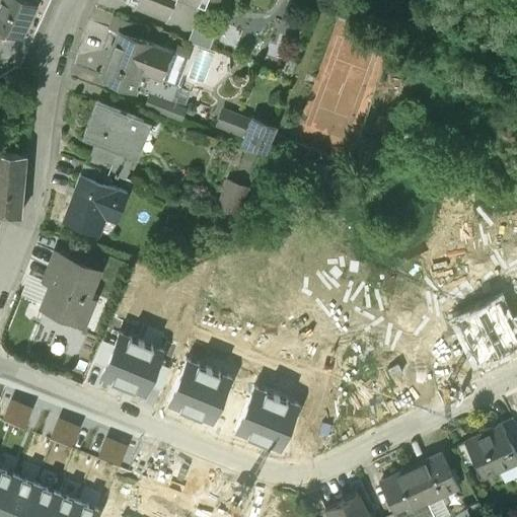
[(38,4),(26,0),(2,0),(0,5),(0,27),(23,38),(38,4)]
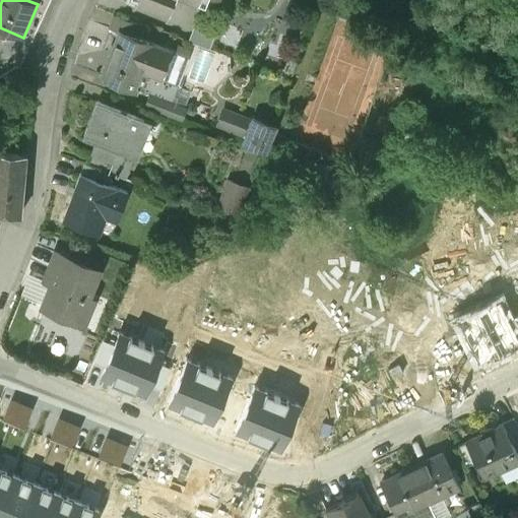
[(139,24),(116,16),(111,29),(120,34),(121,31),(134,37),(139,24)]
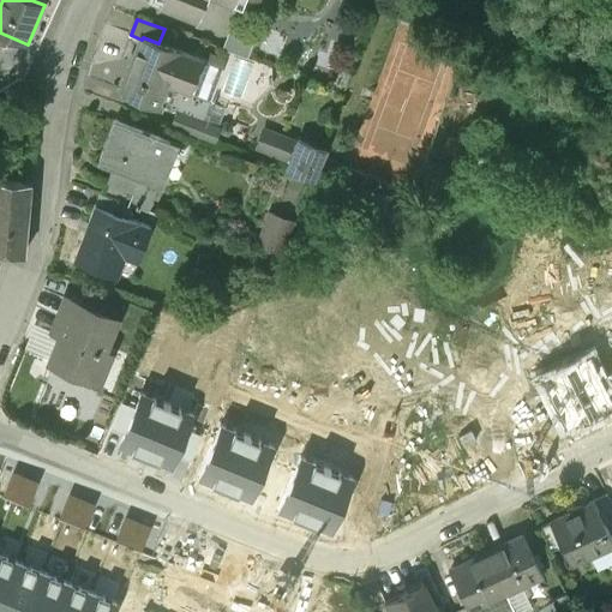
[(159,43),(143,37),(142,40),(123,93),(179,113),(203,123),(203,121),(226,60),(210,54),(208,61),(159,43)]
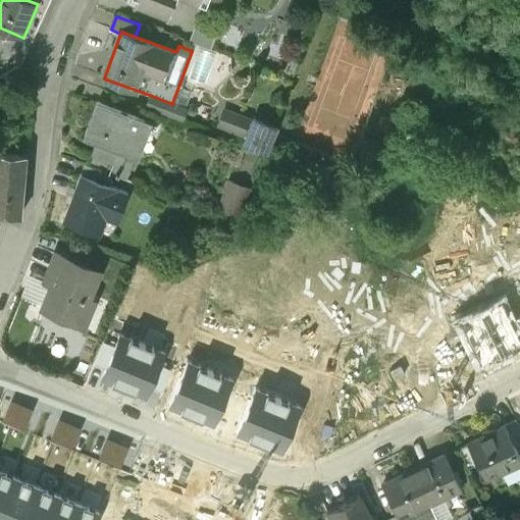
[(172,104),(152,96),(147,108),(180,120),(186,107),(172,103),(172,104)]
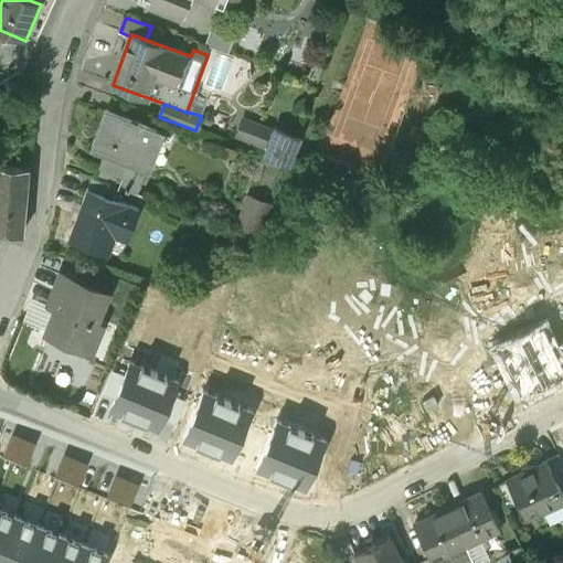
[(144,125),(107,112),(92,151),(112,159),(108,170),(125,177),(144,125)]
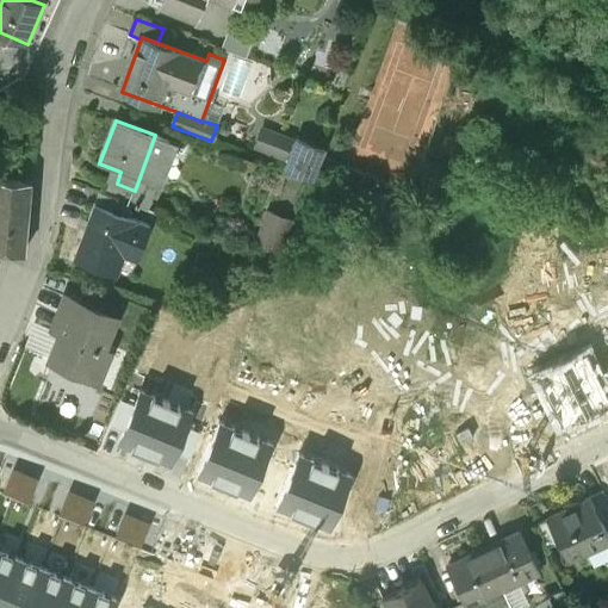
[(258,149),(292,160),(289,169),(321,179),(330,146),(265,125),(258,149)]
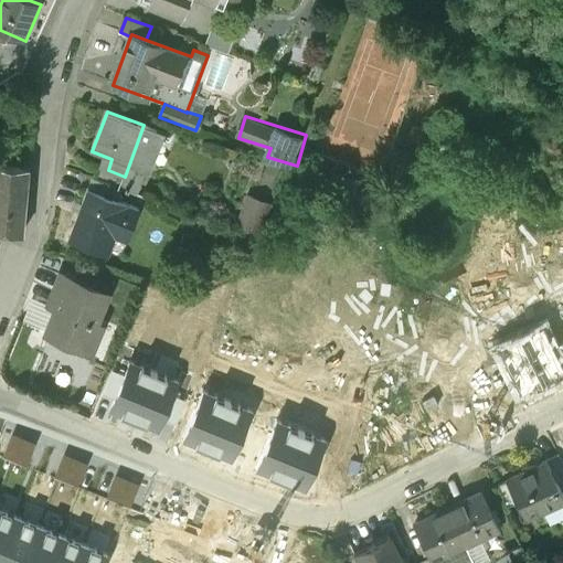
[(30,169),(0,166),(0,235),(23,237),(30,169)]
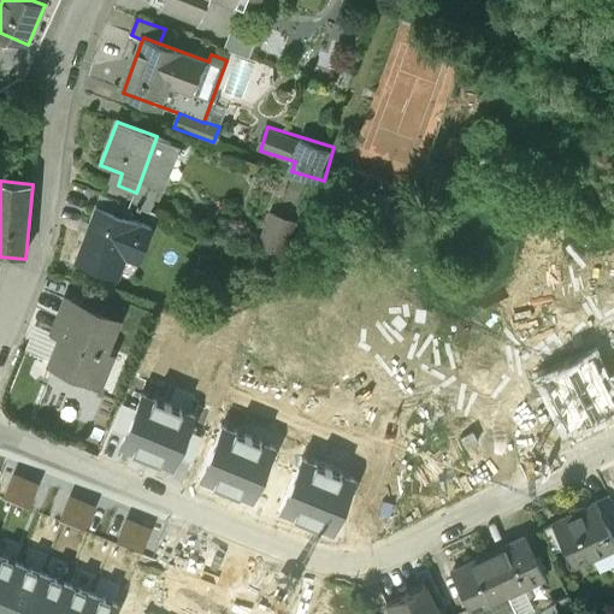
[(118,186),(108,182),(104,198),(130,207),(136,193),(118,186)]
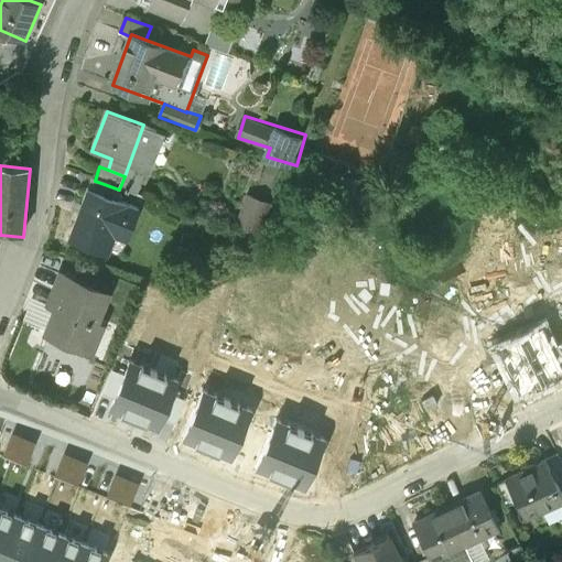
[(88,191),(68,241),(104,256),(114,230),(130,237),(140,212),(88,191)]
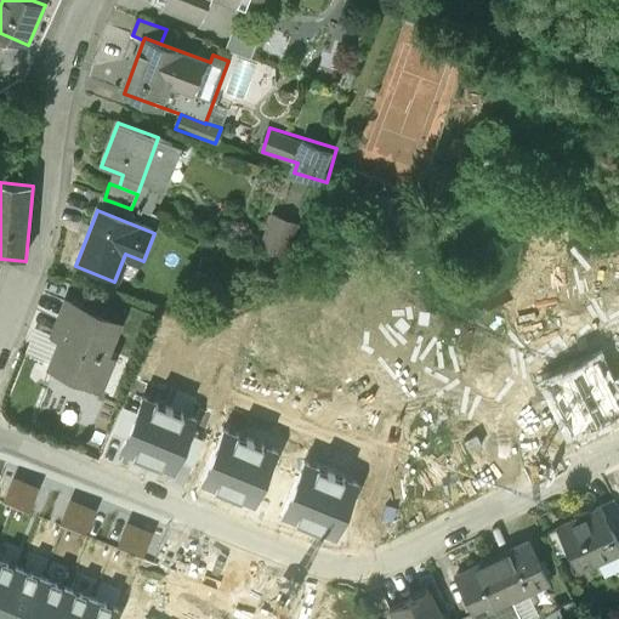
[(120,324),(69,304),(62,322),(69,324),(52,367),(75,376),(78,369),(100,378),(120,324)]
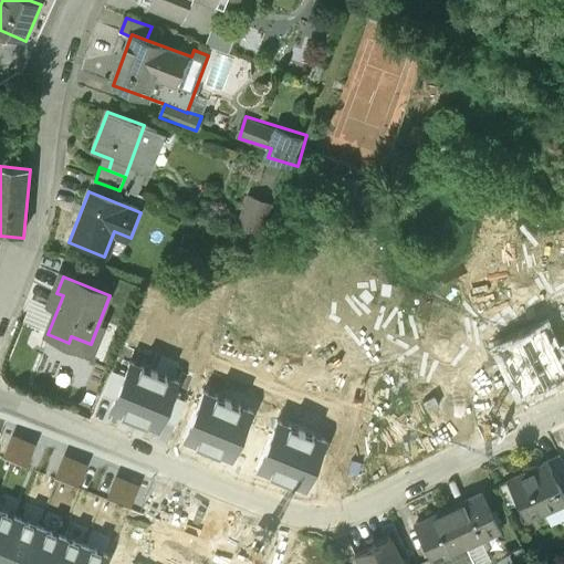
[(563,371),(545,334),(501,356),(521,396),(563,376),(563,371)]
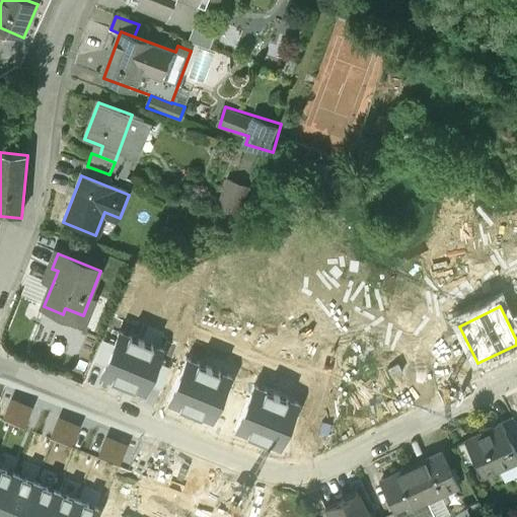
[(101,381),(125,390),(143,345),(120,336),(115,350),(106,369),(101,381)]
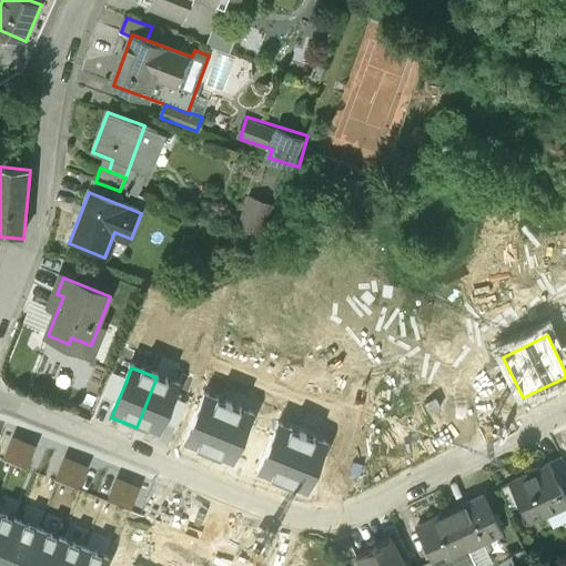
[(117,404),(125,383),(113,377),(104,400),(117,404)]
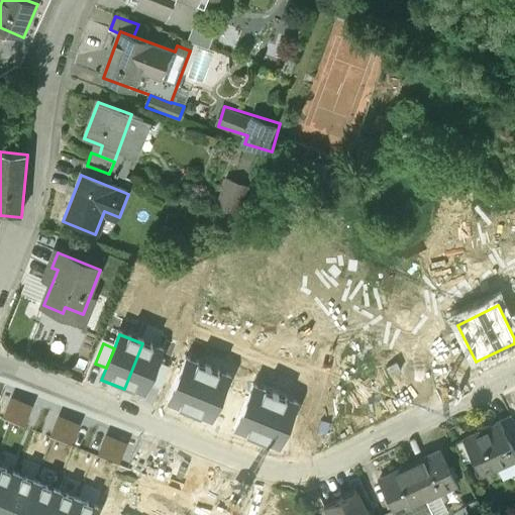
[(166,352),(142,343),(124,389),(146,398),(151,387),(161,365),(166,352)]
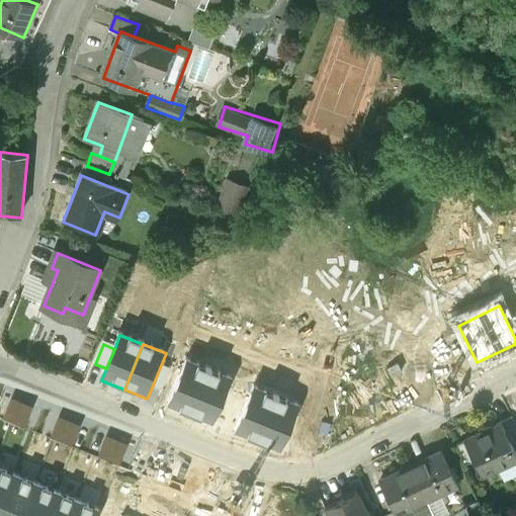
[(169,408),(191,417),(210,372),(187,362),(169,408)]
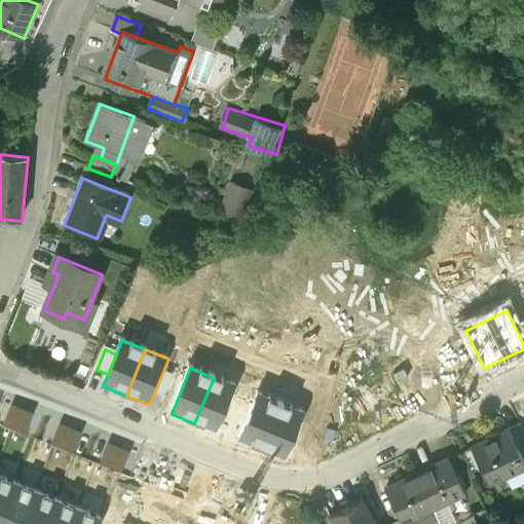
[(174,375),(163,371),(154,394),(164,398),(174,375)]
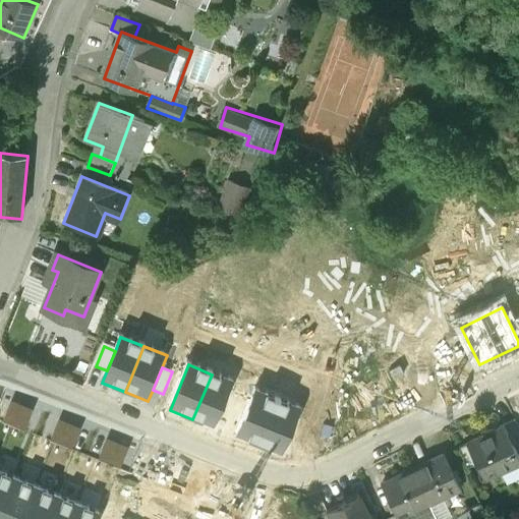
[(234,384),(212,375),(192,419),(216,428),(234,384)]
